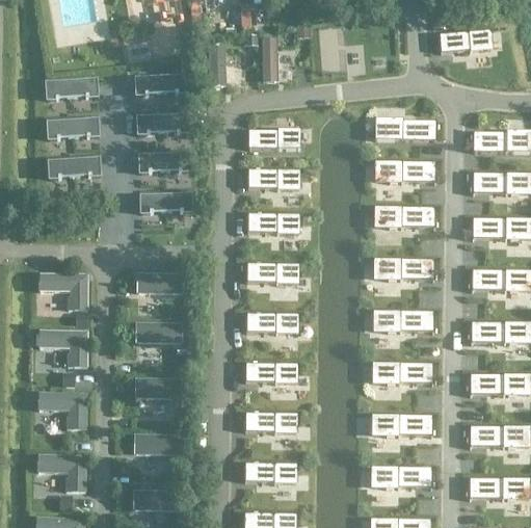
[(308,37),(308,29),(295,29),(295,37),(308,37)]
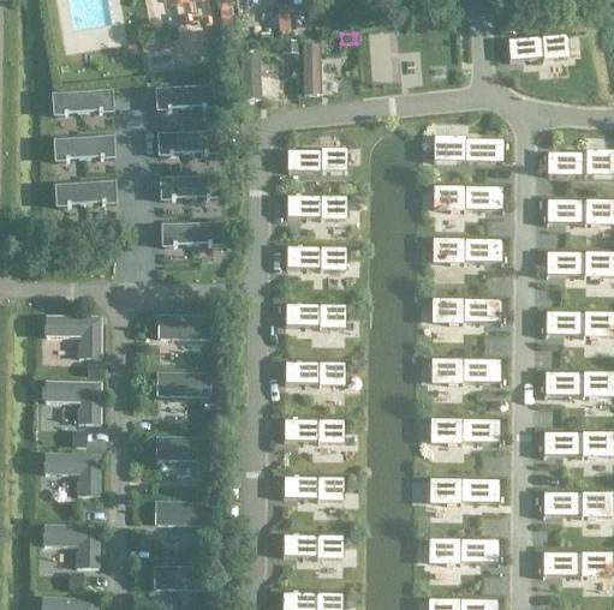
[(567,34),(508,37),(511,59),(568,55),(567,34)]
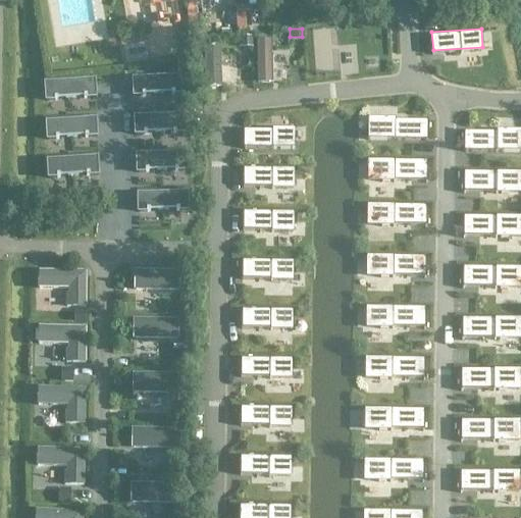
[(253,78),(272,79),(273,33),(254,33),(253,78)]
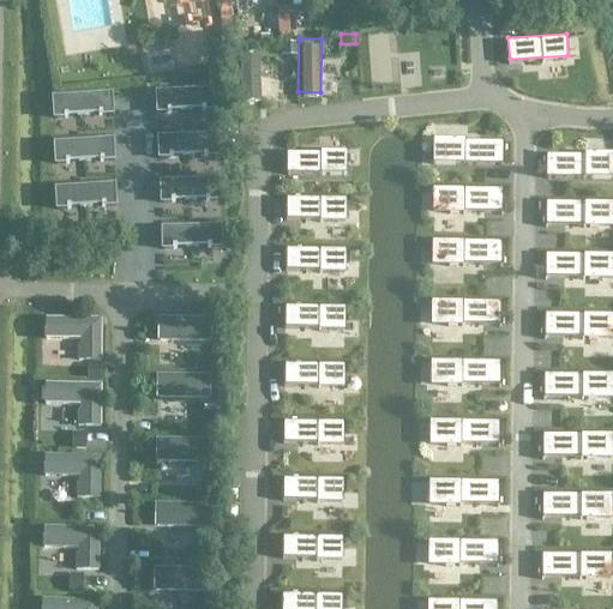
[(294,41),(282,41),(282,52),(295,52),(294,41)]
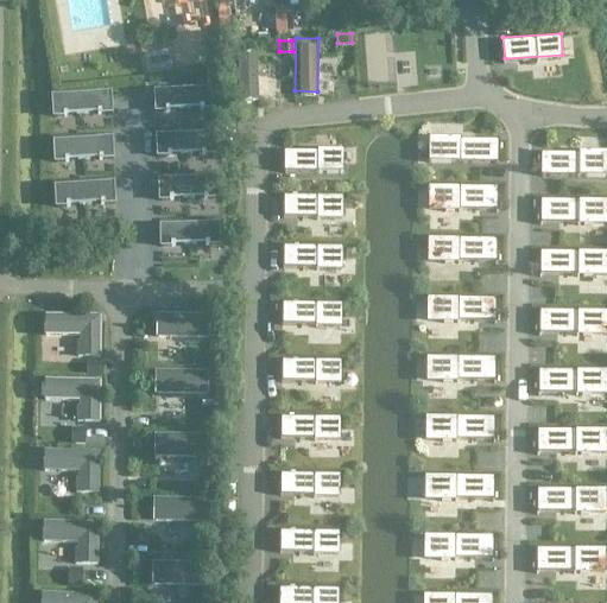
[(213,82),(151,84),(152,106),(214,105),(213,82)]
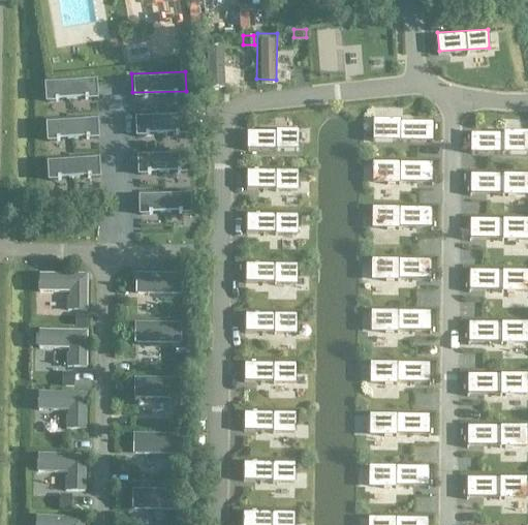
[(93,74),(42,78),(43,96),(94,93),(93,74)]
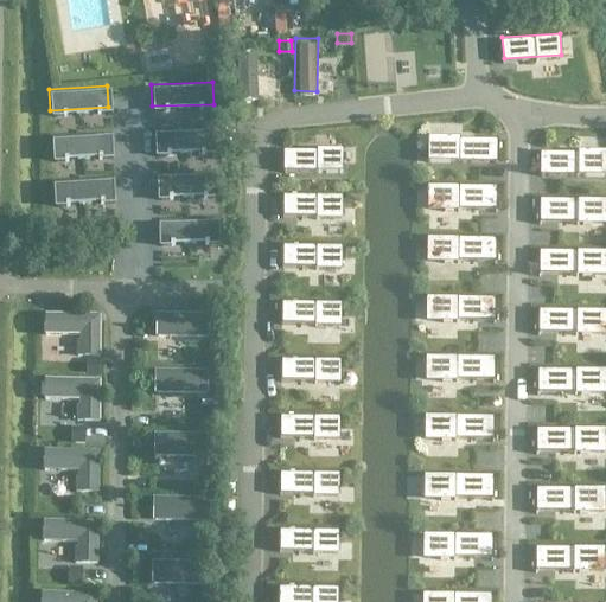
[(212,127),(151,128),(152,152),(214,151),(212,127)]
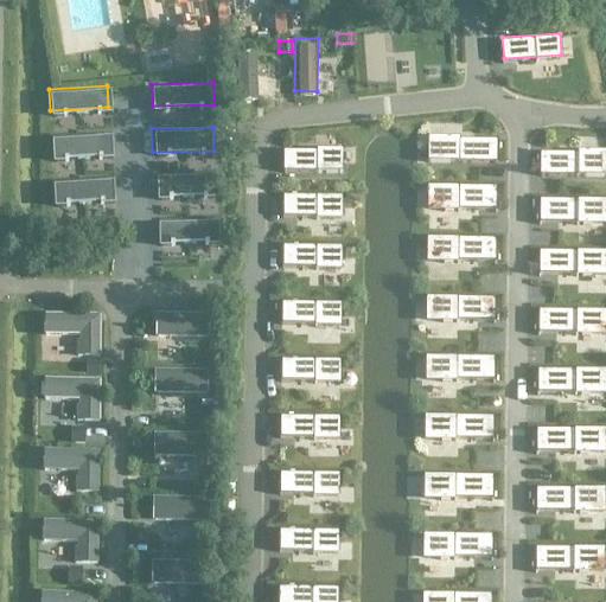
[(108,130),(49,135),(51,158),(109,153),(108,130)]
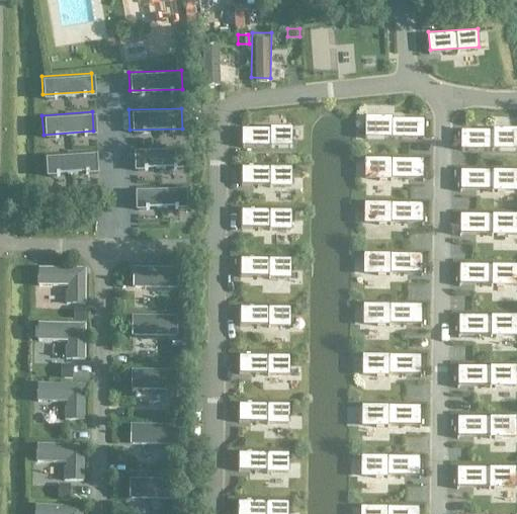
[(425,115),(366,113),(366,133),(425,135),(425,115)]
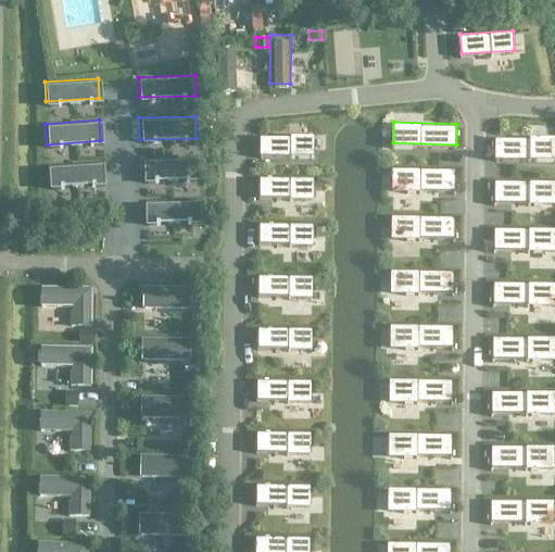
[(313,133),(261,134),(261,153),(314,153),(313,133)]
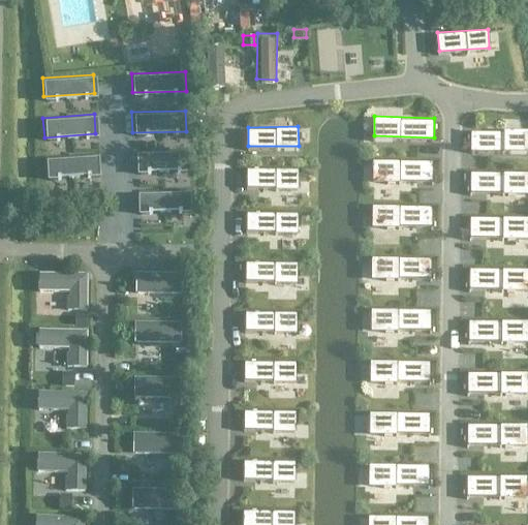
[(527,129),(470,128),(470,148),(527,149),(527,129)]
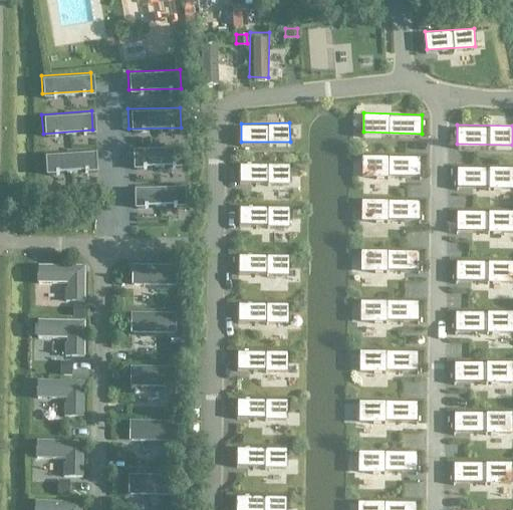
[(182,144),(131,147),(132,166),(183,164),(182,144)]
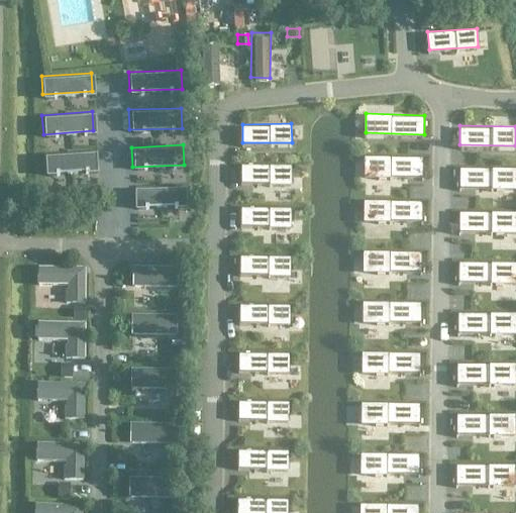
[(93,149),(42,151),(43,173),(94,170),(93,149)]
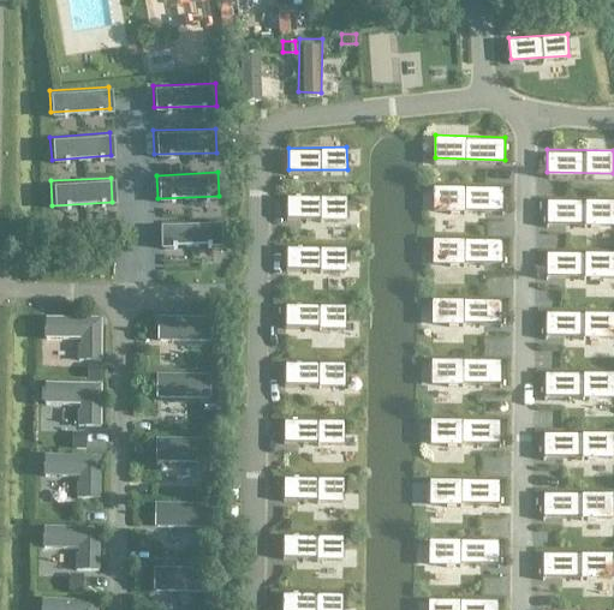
[(502,186),(433,184),(431,208),(501,209),(502,186)]
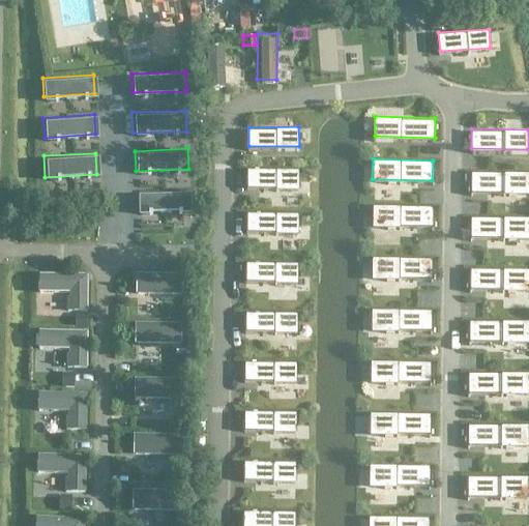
[(297,166),(247,167),(247,185),(298,184),(297,166)]
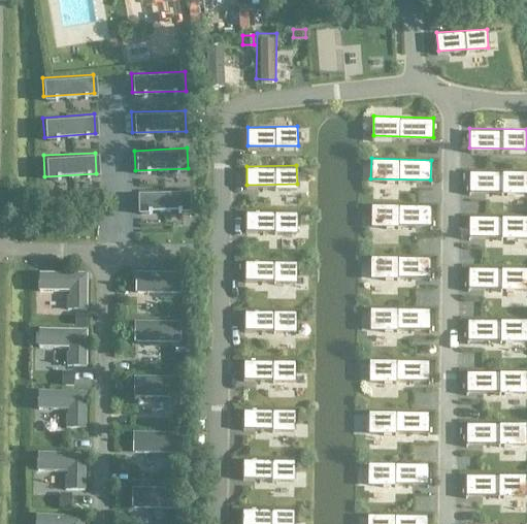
[(526,172),(470,171),(469,191),(526,192),(526,172)]
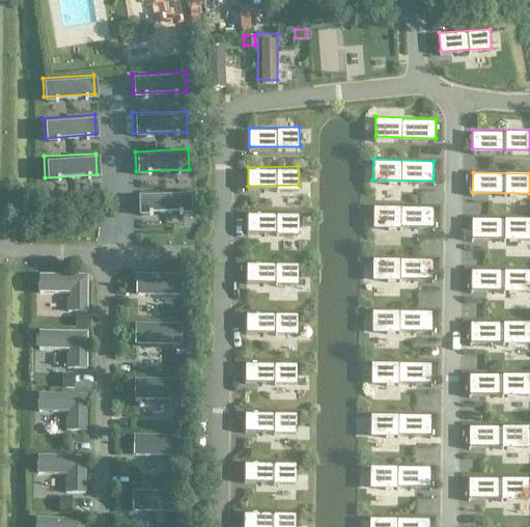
[(189,190),(137,191),(137,212),(189,210),(189,190)]
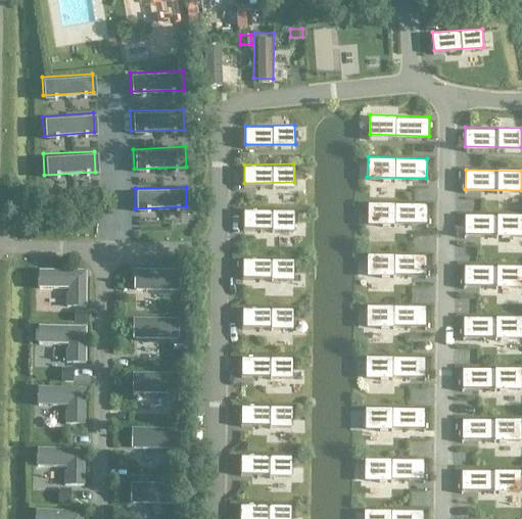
[(426,203),(367,202),(367,222),(426,223),(426,203)]
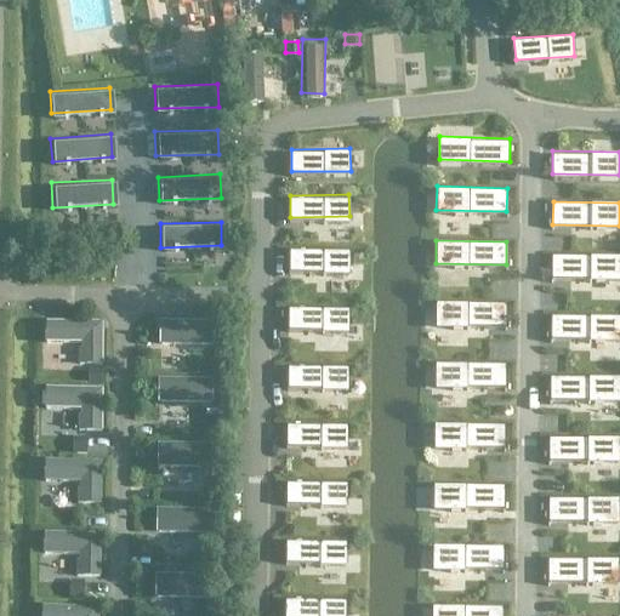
[(348,250),(290,249),(289,269),(348,271),(348,250)]
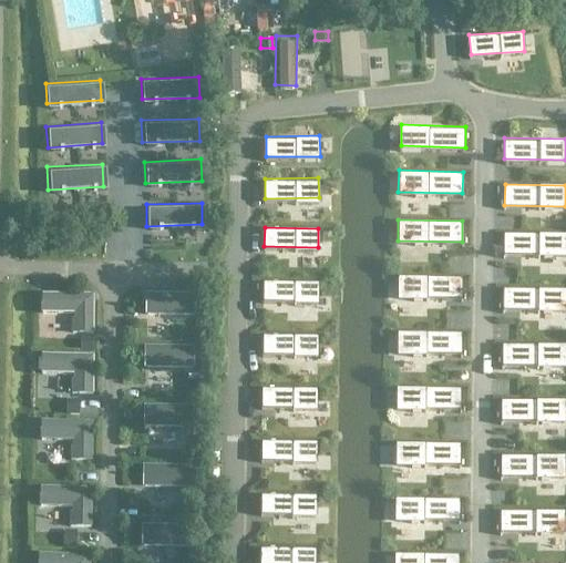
[(565,231),(505,229),(505,251),(565,252),(565,231)]
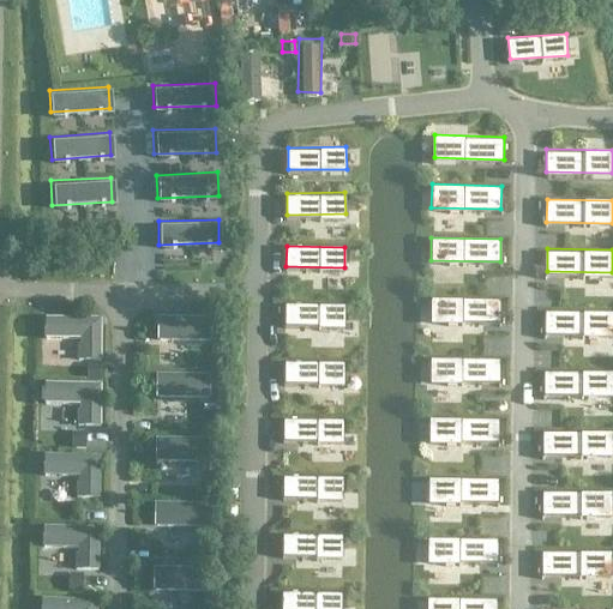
[(500,297),(431,296),(431,319),(500,320),(500,297)]
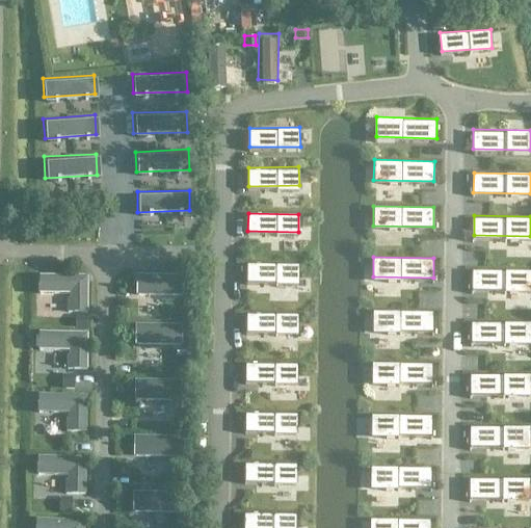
[(298,263),(247,262),(247,281),(297,282),(298,263)]
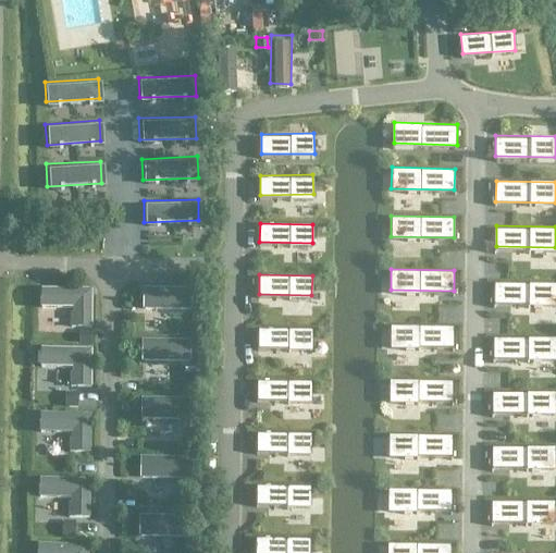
[(555,281),(496,280),(495,300),(555,302),(555,281)]
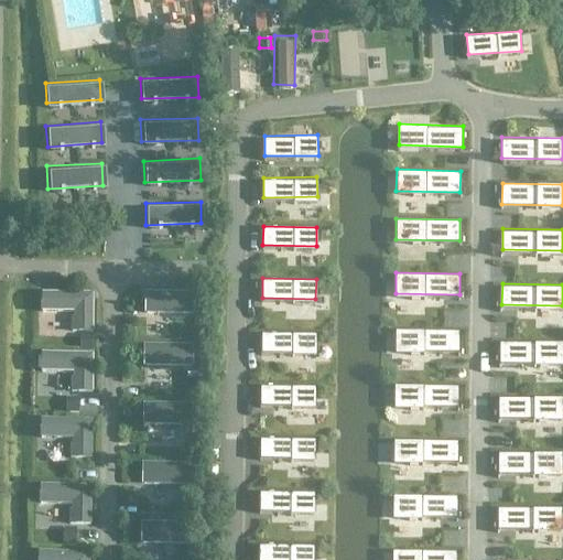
[(145,289),(144,311),(198,312),(199,290),(145,289)]
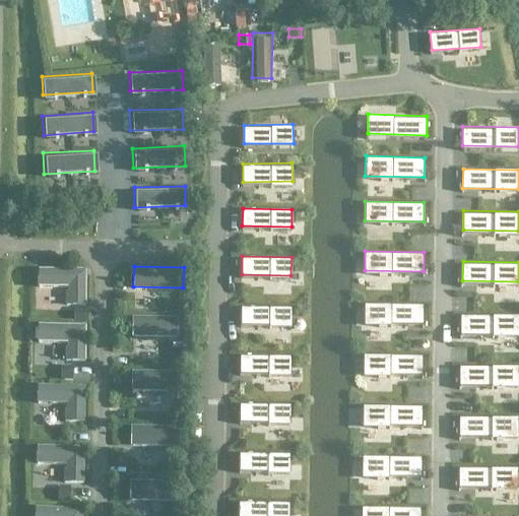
[(84,267),(38,267),(38,283),(68,284),(68,289),(64,289),(64,303),(84,303),(84,267)]
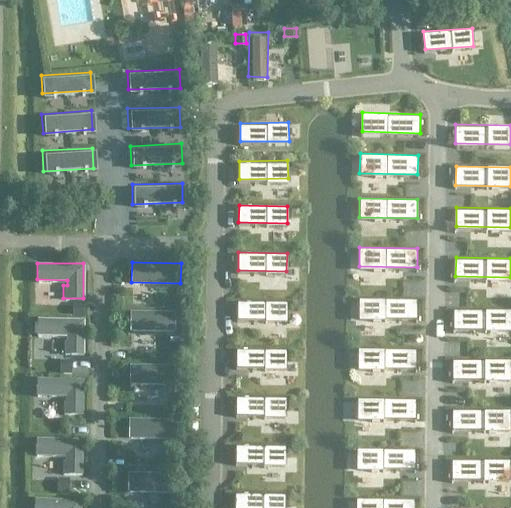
[(416,299),(358,298),(357,317),(415,318),(416,299)]
